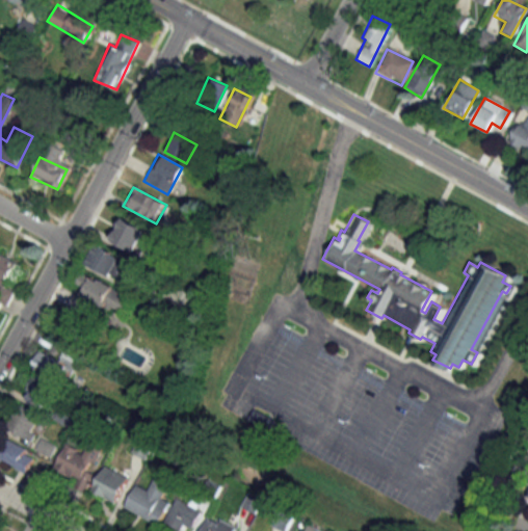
[(144,231),(122,217),(109,240),(131,253),(144,231)]
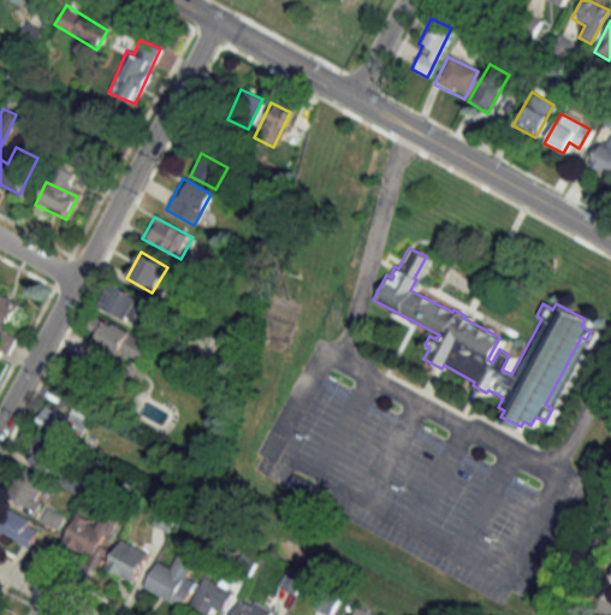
[(98,306),(134,326),(147,305),(111,284),(98,306)]
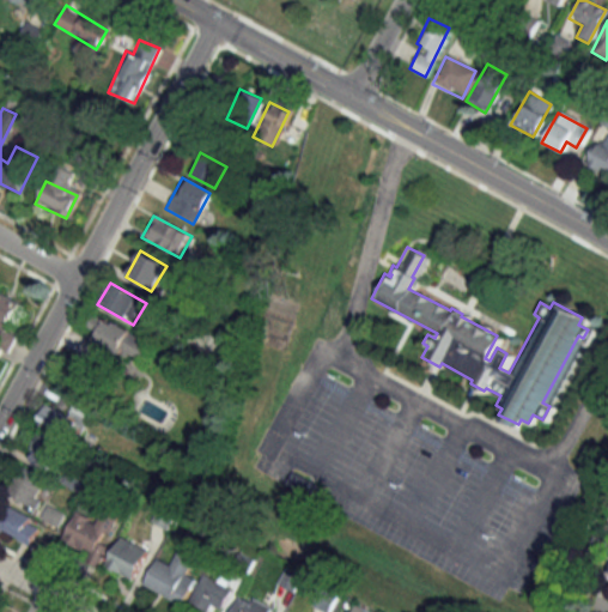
[(0,322),(5,326),(18,304),(0,294),(0,322)]
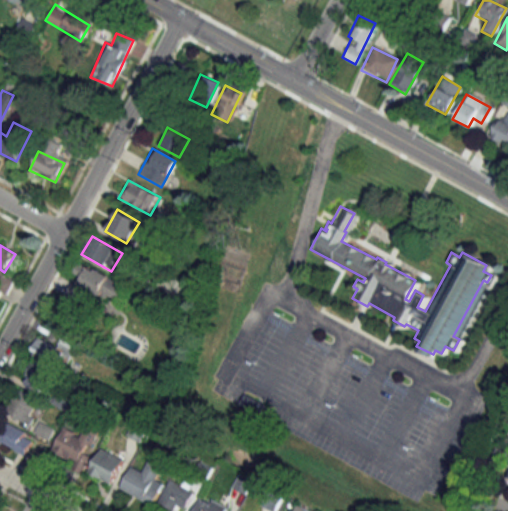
[(63,298),(87,307),(92,296),(117,306),(126,285),(77,265),(63,298)]
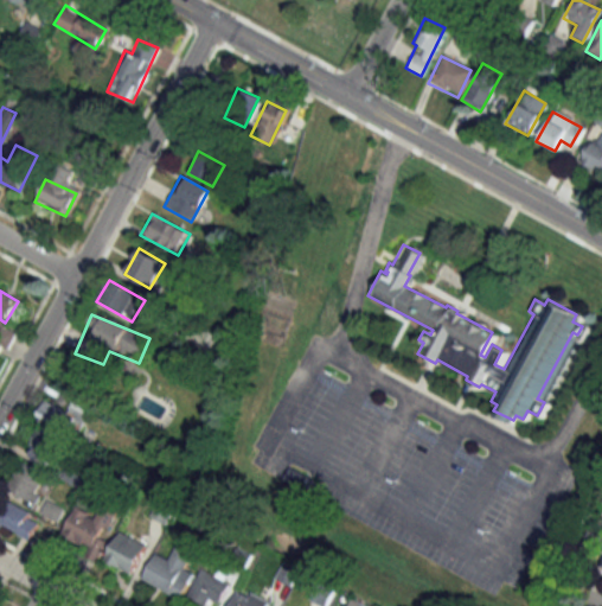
[(84,383),(90,391),(97,387),(91,380),(84,383)]
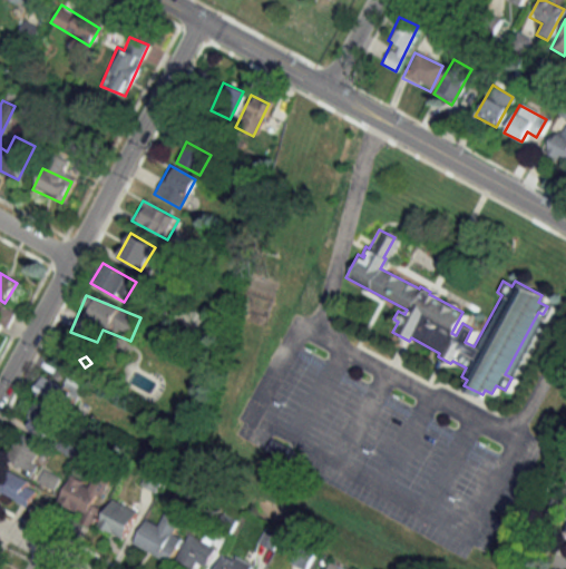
[(61,386),(39,376),(31,393),(69,411),(83,384),(66,375),(61,386)]
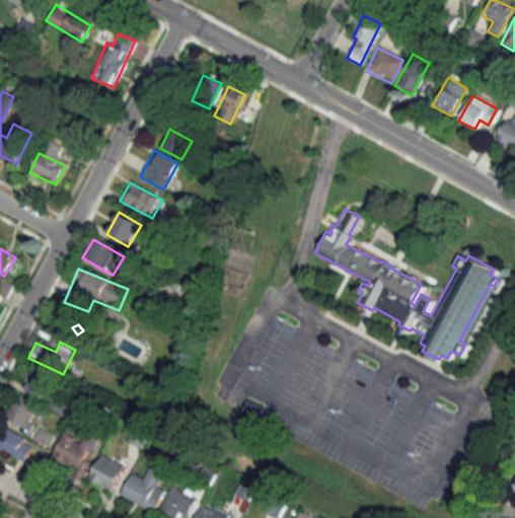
[(51,376),(30,367),(20,388),(41,398),(51,376)]
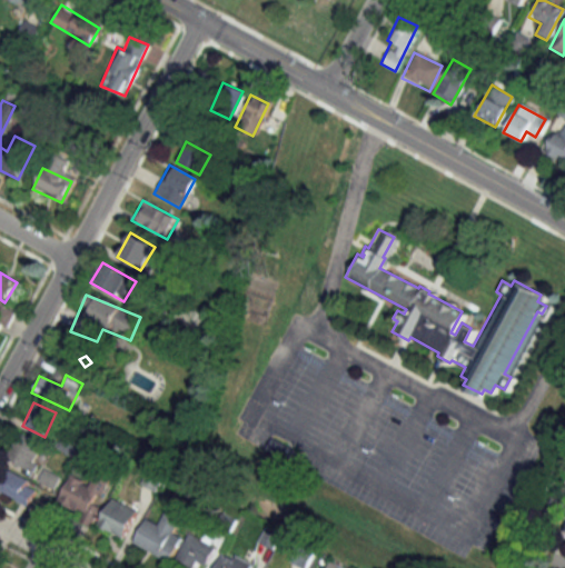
[(52,447),(70,457),(79,441),(62,430),(52,447)]
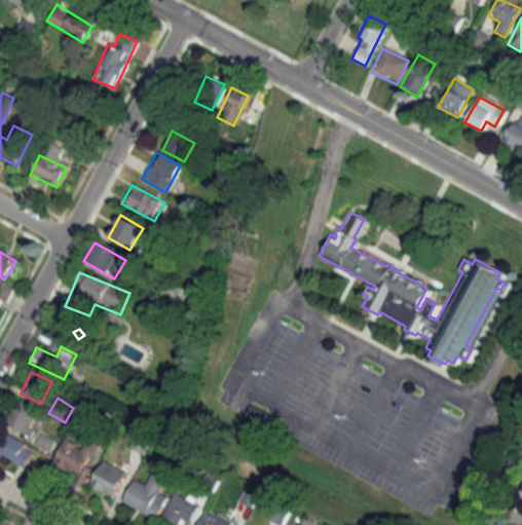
[(25,436),(36,411),(16,403),(6,426),(25,436)]
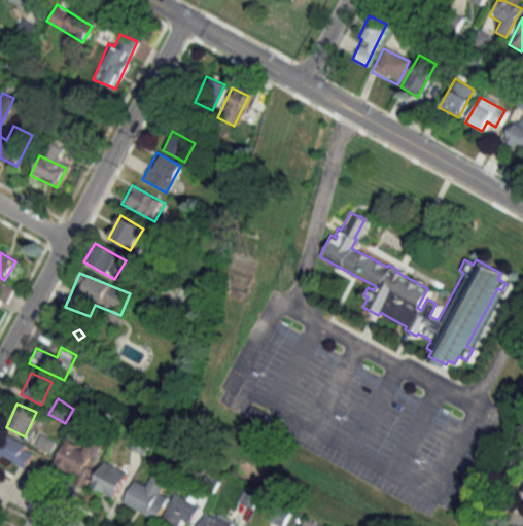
[(0,457),(22,470),(33,451),(5,434),(0,443),(0,457)]
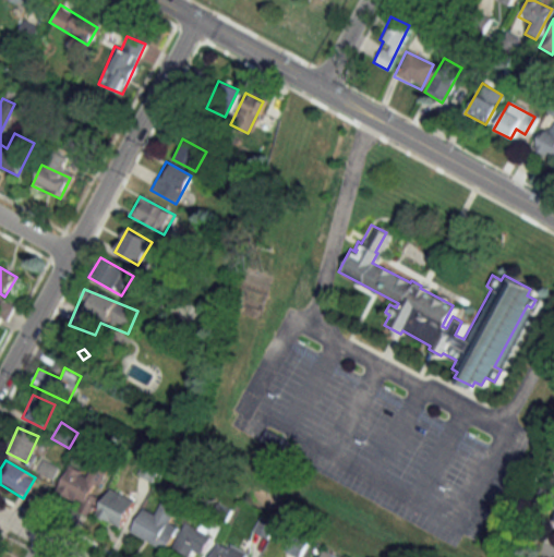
[(68,467),(51,497),(84,515),(106,472),(91,464),(85,475),(68,467)]
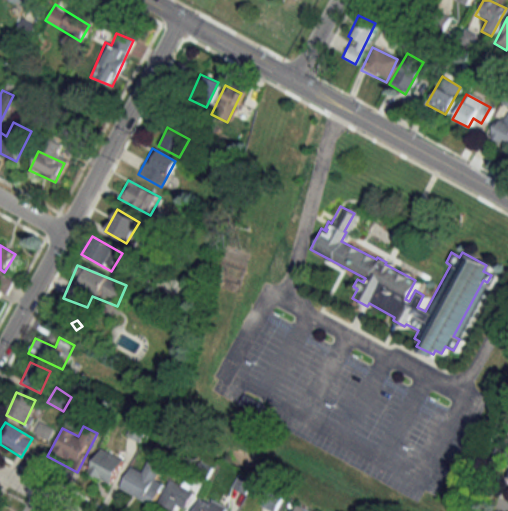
[(106,485),(120,460),(99,448),(85,473),(106,485)]
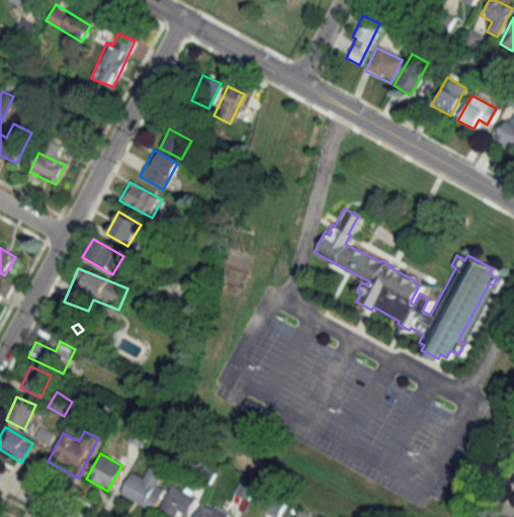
[(162,489),(155,486),(161,471),(147,465),(143,478),(129,471),(118,497),(153,511),(162,489)]
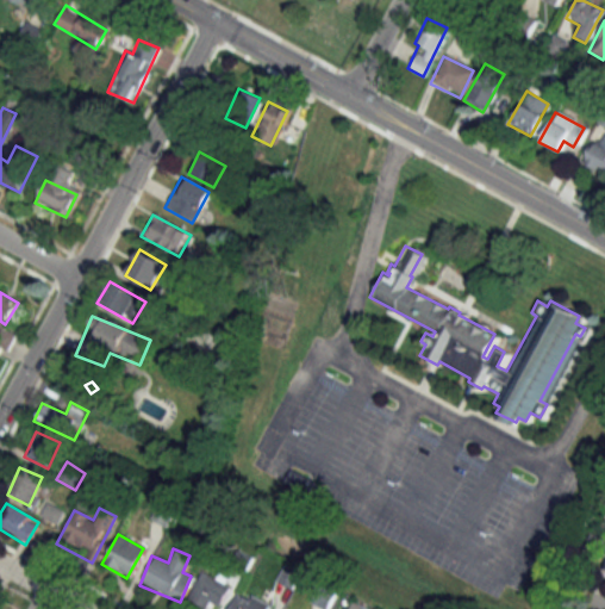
[(274,583),(289,590),(297,573),(281,567),(274,583)]
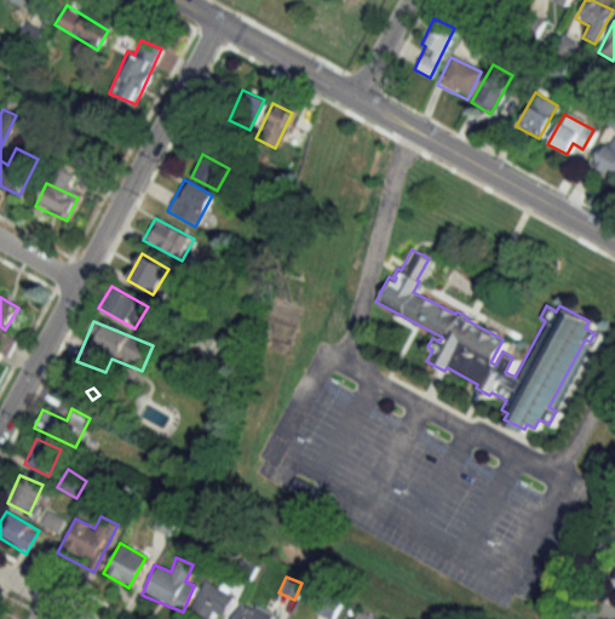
[(208,618),(211,614),(218,618),(220,618),(233,595),(203,580),(187,613),(197,618),(208,618)]
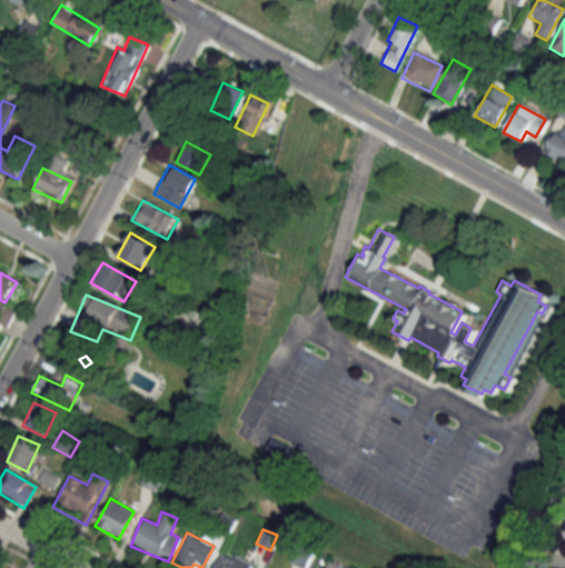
[(245,567),(247,562),(219,551),(211,567),(245,567)]
